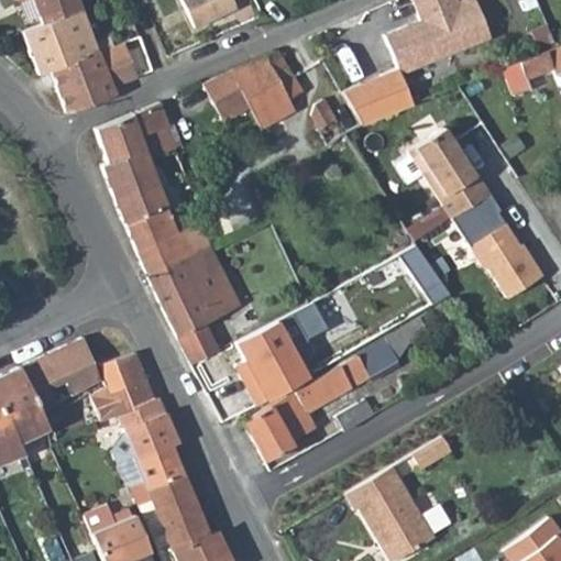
[(35,0),(46,25),(84,12),(83,9),(88,7),(86,1),(87,0),(35,0)]
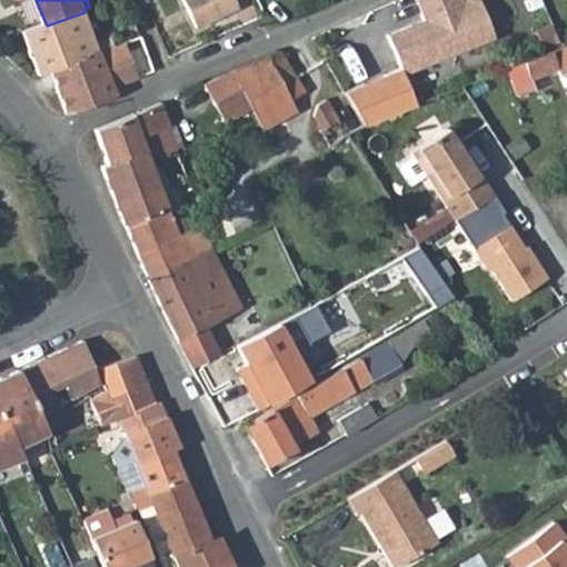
[(235,0),(185,0),(198,28),(239,8),(235,0)]
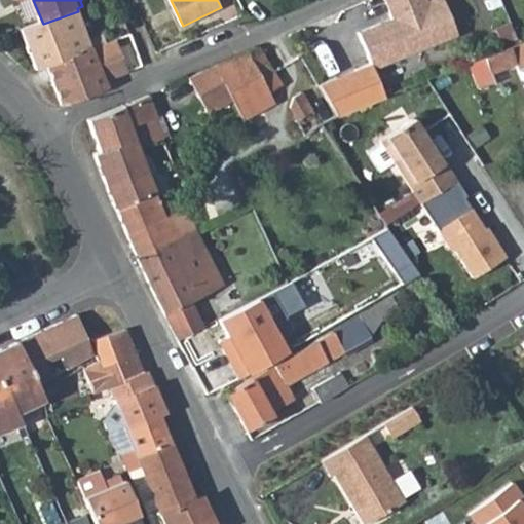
[(368,69),(321,88),(324,95),(339,119),(382,102),(370,72),(454,37),(438,0),(433,0),(422,4),(420,0),(378,0),(388,22),(354,36),(368,69)]
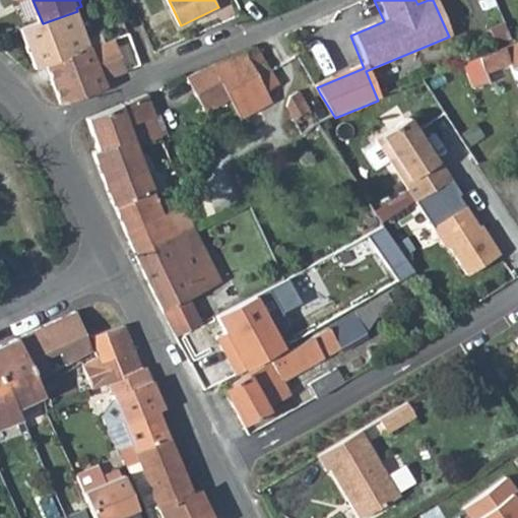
[(82,9),(77,11),(43,23),(21,29),(36,68),(47,64),(89,49),(87,40),(79,18),(85,16),(82,9)]
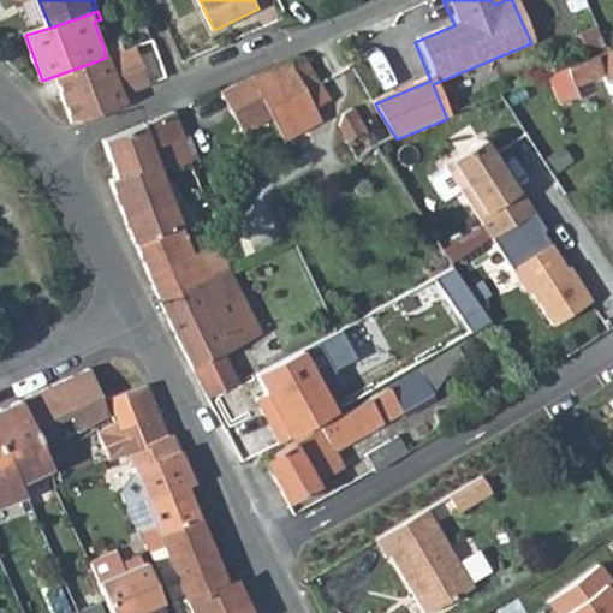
[(125,105),(121,94),(167,77),(154,41),(124,52),(106,58),(55,76),(73,124),(125,105)]
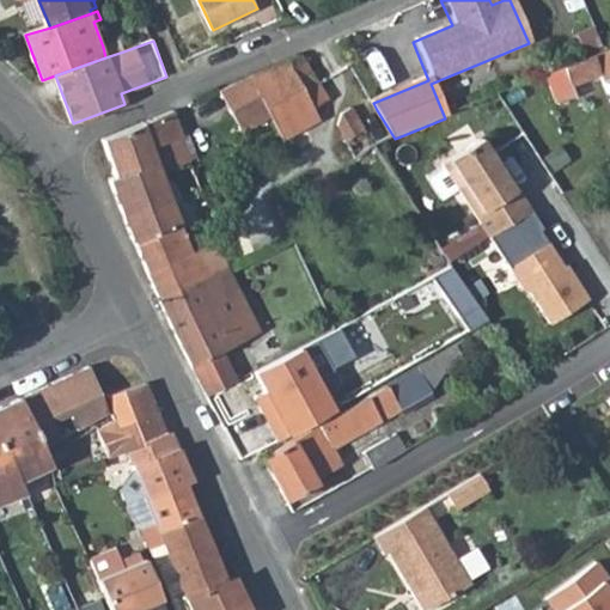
[(103,47),(105,58),(123,52),(120,42),(103,47)]
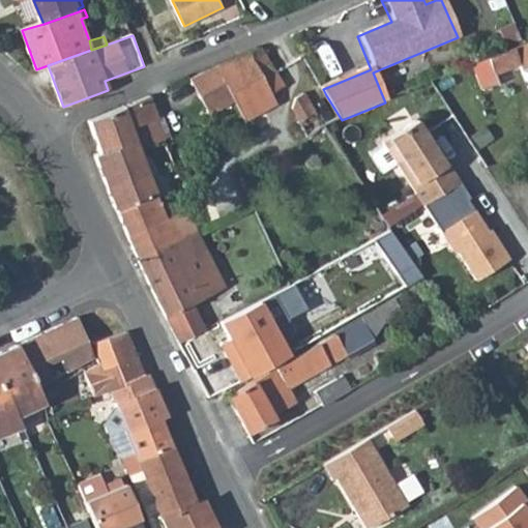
[(527,42),(470,66),(480,89),(498,81),(496,75),(521,65),(527,82),(527,42)]
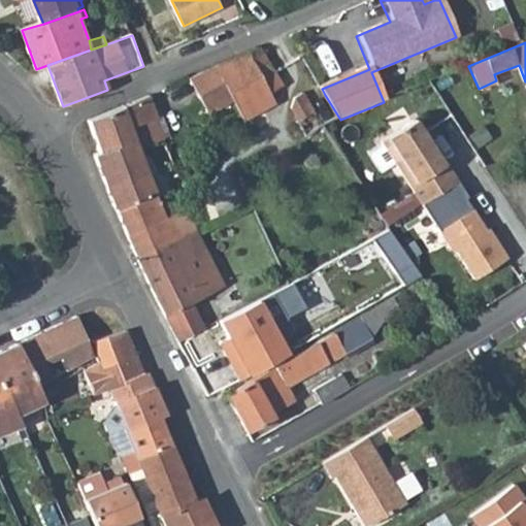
[(221,78),(223,77),(248,121),(277,104),(272,93),(285,86),(261,48),(216,68),(221,78)]
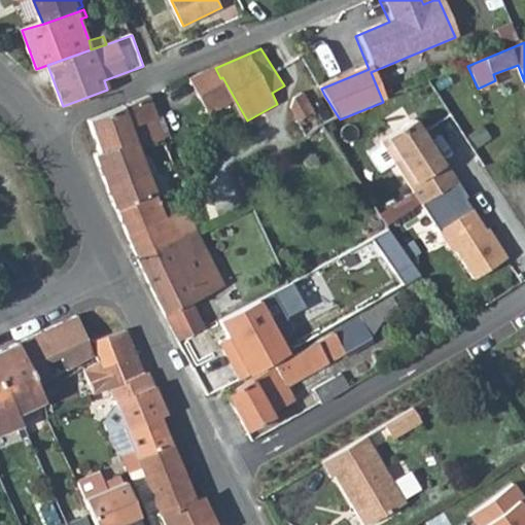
[(220,78),(215,68),(190,78),(210,114),(234,102),(220,78)]
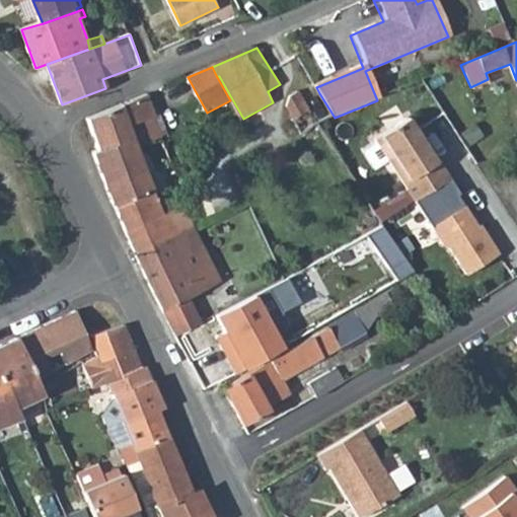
[(304,101),(299,92),(292,97),(289,107),(295,120),(293,121),(303,136),(310,131),(313,135),(321,130),(318,124),(304,101)]
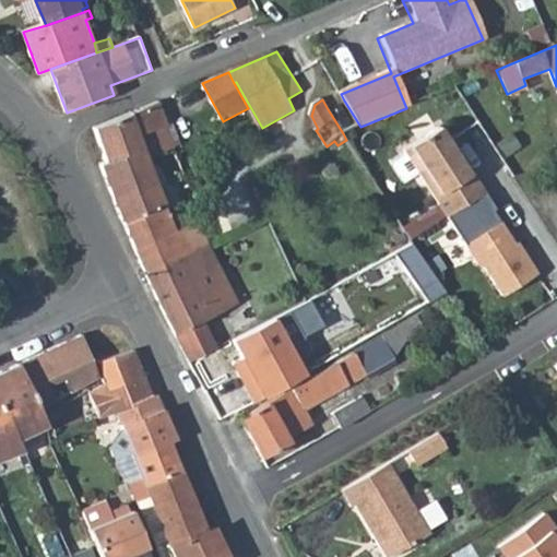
[(328,109),(343,133),(360,127),(344,101),(328,109)]
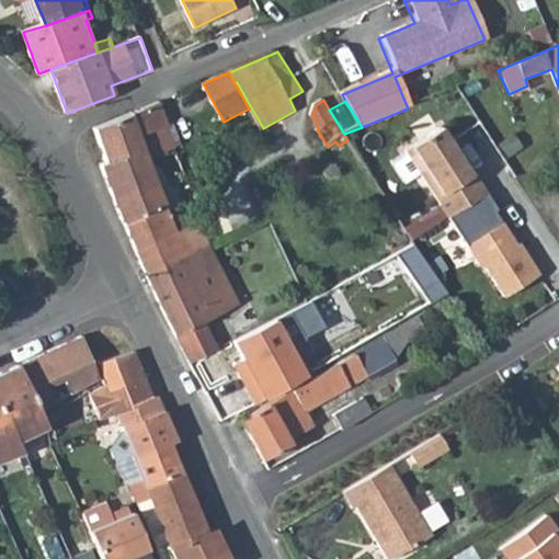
[(113,122),(97,128),(110,163),(143,150),(147,158),(174,148),(181,146),(179,139),(172,141),(168,125),(172,124),(170,116),(166,118),(160,102),(113,122)]
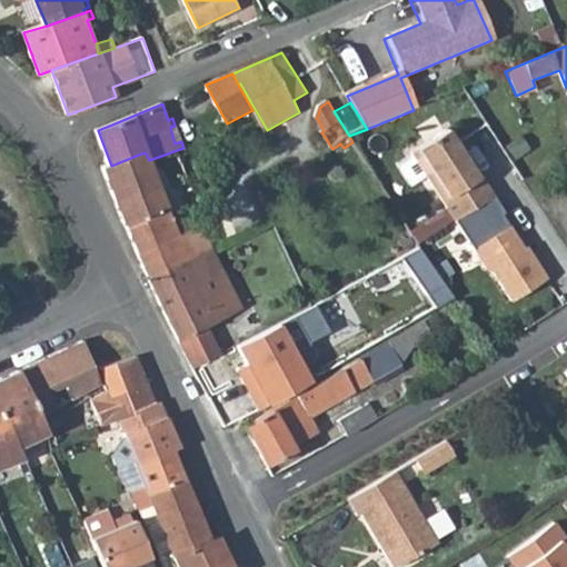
[(446,131),(410,156),(413,160),(398,170),(410,189),(426,178),(455,222),(487,201),(474,182),(478,179),(446,131)]
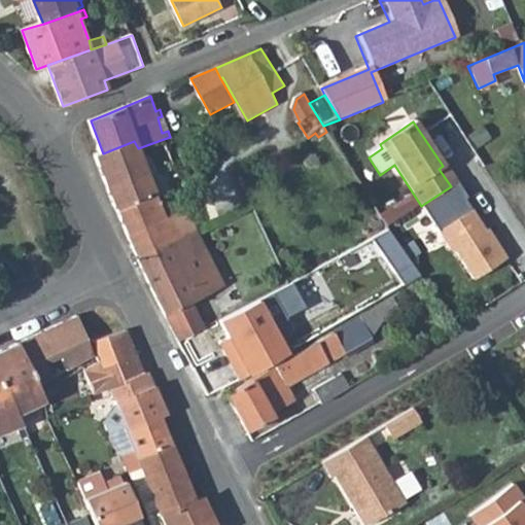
[(185,208),(166,217),(138,148),(134,141),(103,153),(97,155),(115,206),(116,206),(139,258),(196,231),(185,208)]
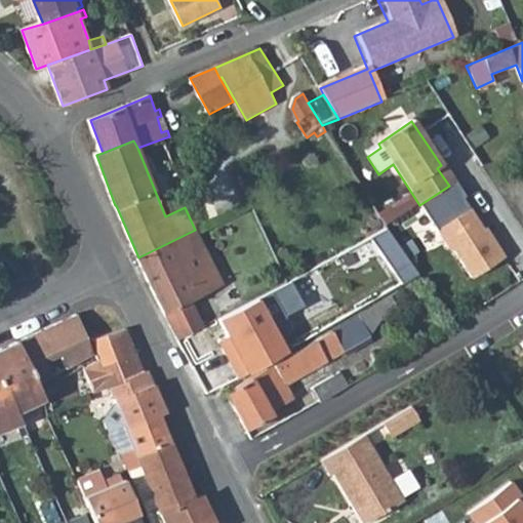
[(467,196),(456,182),(449,186),(419,205),(450,250),(454,251),(473,279),(506,257),(486,228),(484,230),(463,199),(467,196)]
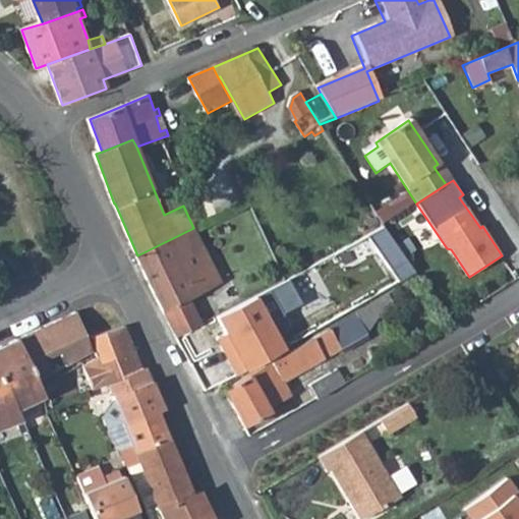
[(385,224),(416,204),(410,194),(378,214),(385,224)]
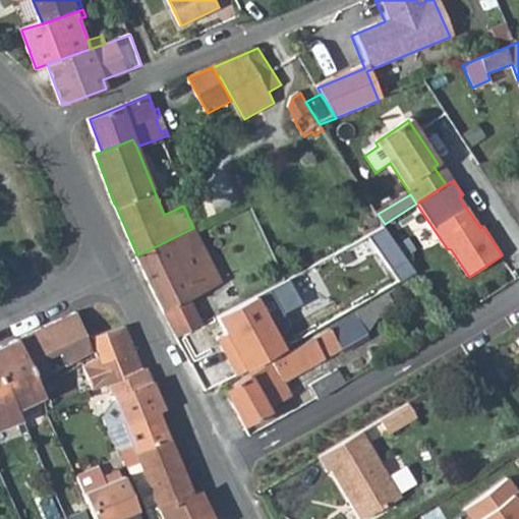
[(193,228),(137,255),(145,273),(147,278),(149,283),(165,311),(176,338),(204,324),(190,298),(222,283),(196,232),(193,228)]
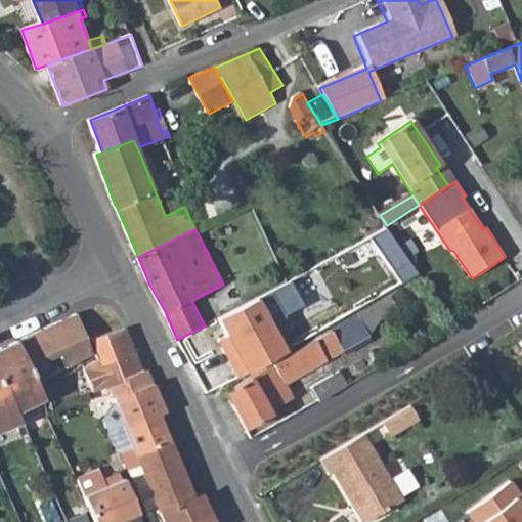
[(18,344),(39,386),(53,377),(46,362),(60,355),(67,370),(92,353),(78,314),(18,344)]
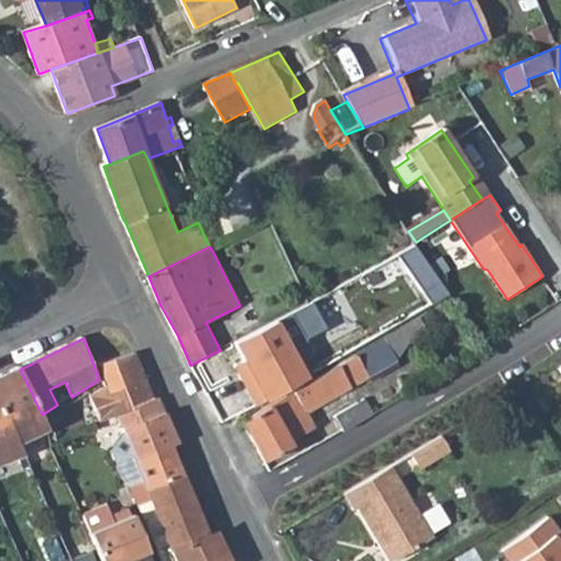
[(307,411),(395,362),(382,339),(351,356),(352,358),(243,420),(264,460),(299,441),(297,438),(315,428),(307,411)]
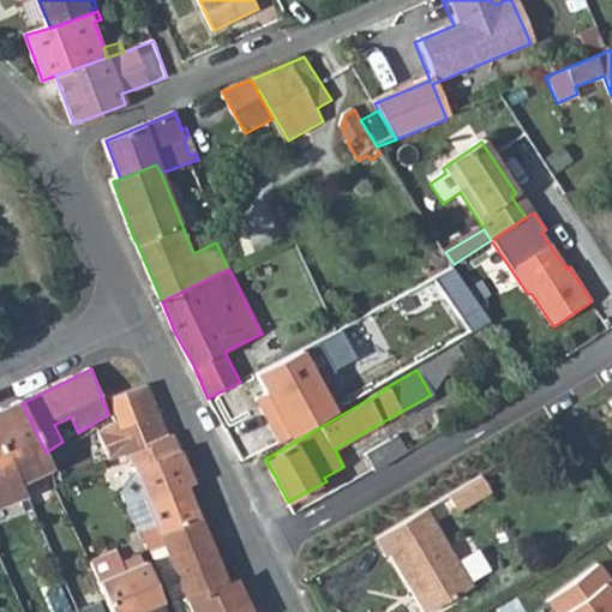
[(132,451),(168,439),(149,385),(149,384),(109,397),(119,419),(101,431),(114,460),(132,451)]
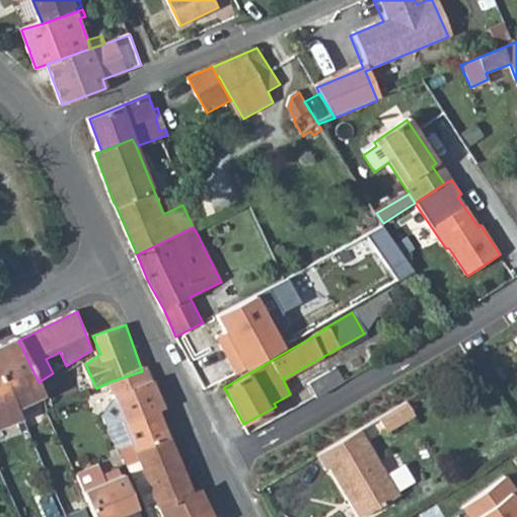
[(0,425),(22,417),(18,405),(45,393),(39,382),(18,341),(17,339),(0,347),(0,425)]
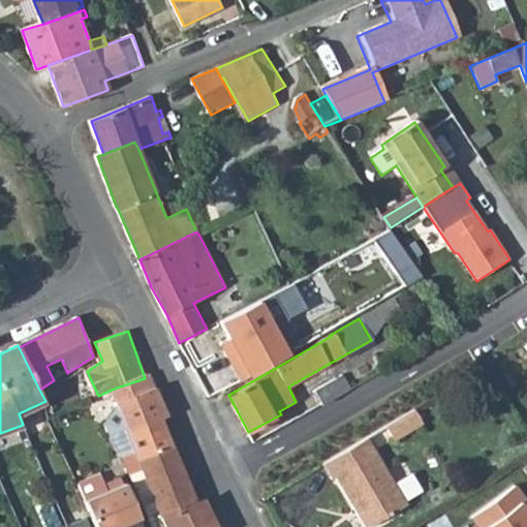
[(344,375),(316,391),(323,404),(351,389),(344,375)]
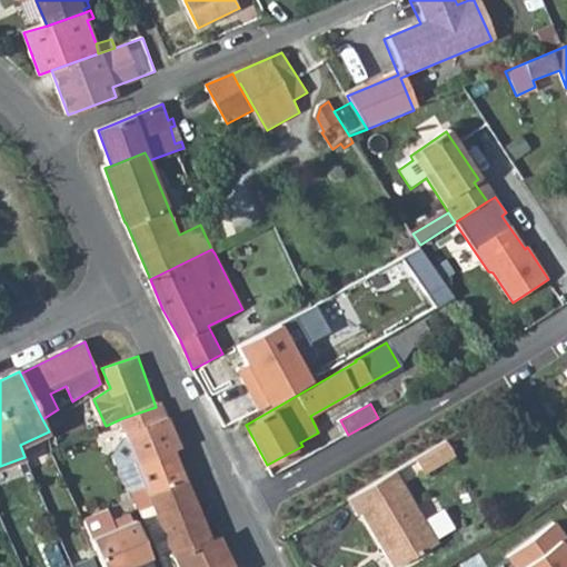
[(122,418),(139,463),(173,449),(179,447),(161,405),(156,407),(122,418)]
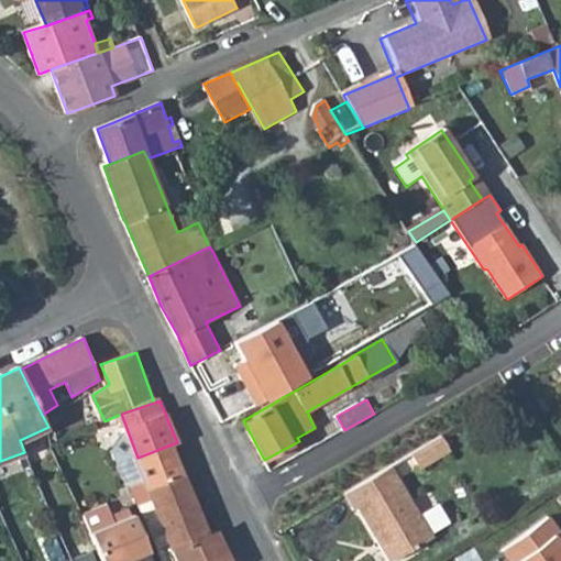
[(446,436),(415,454),(424,469),(454,450),(446,436)]
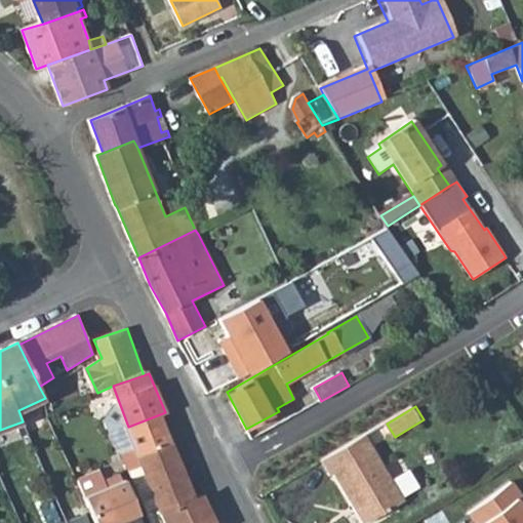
[(143,466),(139,457),(172,446),(160,414),(128,427),(131,434),(135,445),(123,450),(131,469),(143,466)]
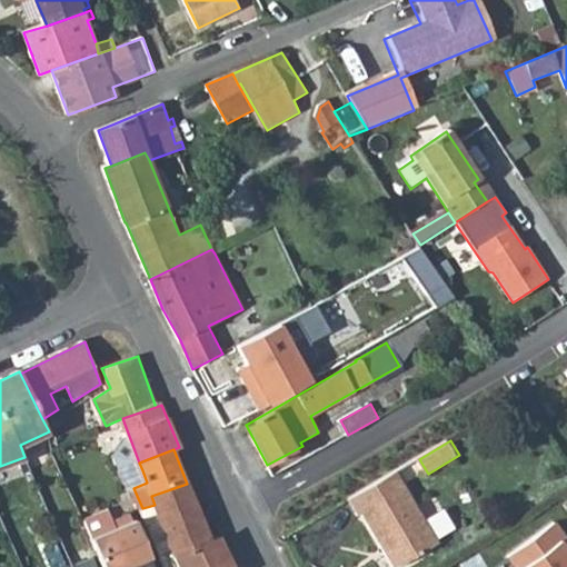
[(142,470),(129,476),(133,488),(147,483),(142,470)]
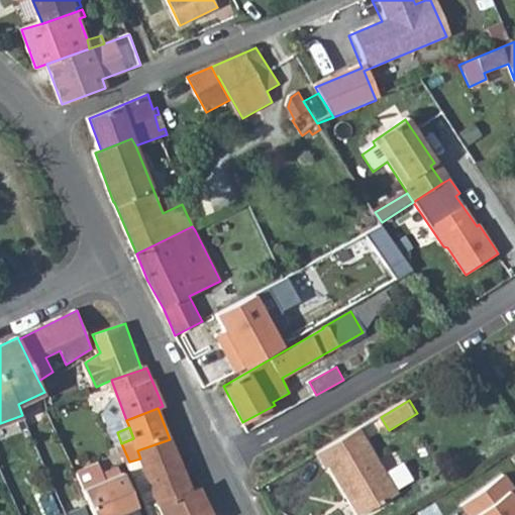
[(363,514),(400,493),(364,427),(319,452),(328,468),(331,466),(358,514),(363,514)]
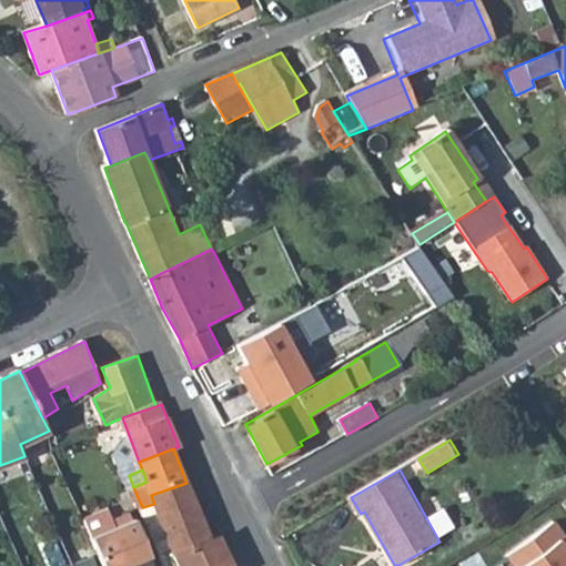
[(154,504),(178,565),(233,565),(221,538),(211,542),(187,483),(151,495),(154,504)]
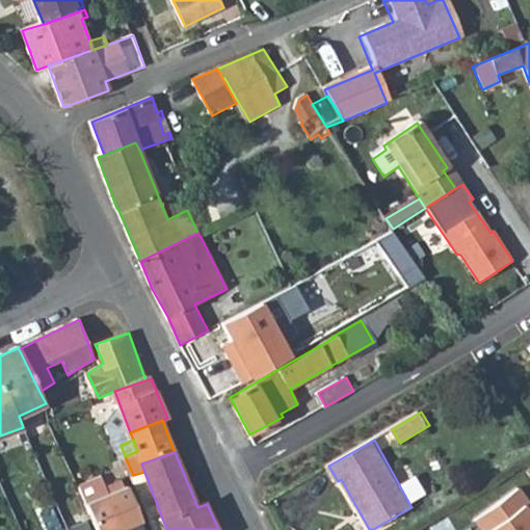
[(86,503),(100,498),(97,491),(91,480),(79,485),(86,503)]
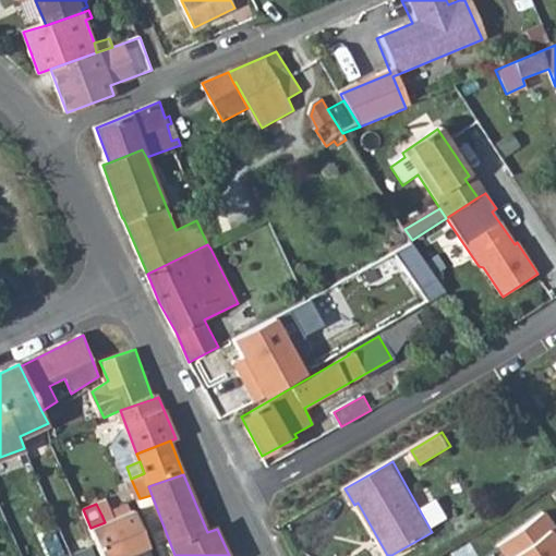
[(121,555),(147,545),(133,510),(120,516),(115,518),(105,522),(91,528),(101,555),(121,555)]
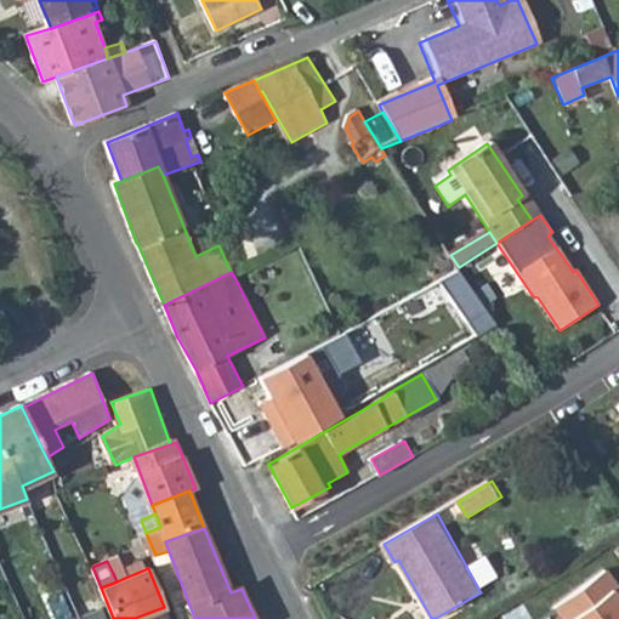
[(128,577),(124,568),(113,573),(117,581),(128,577)]
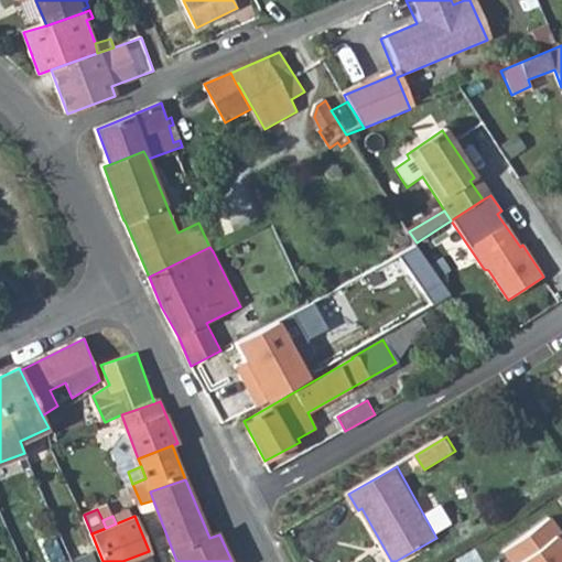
[(500,551),(508,561),(561,561),(561,544),(559,540),(561,538),(561,533),(549,518),(500,551)]
